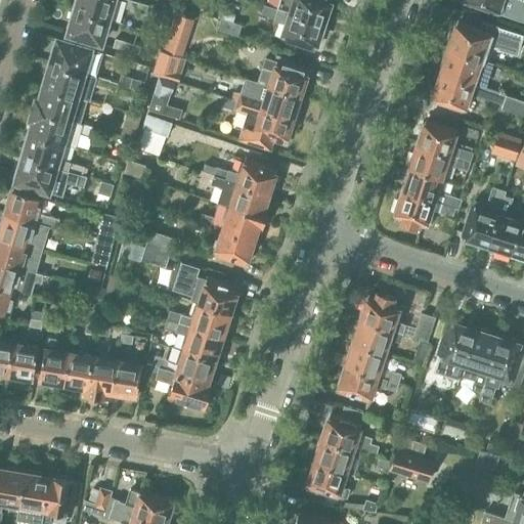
[(77,0),(75,9),(108,18),(120,22),(124,7),(145,13),(148,4),(133,0),(77,0)]
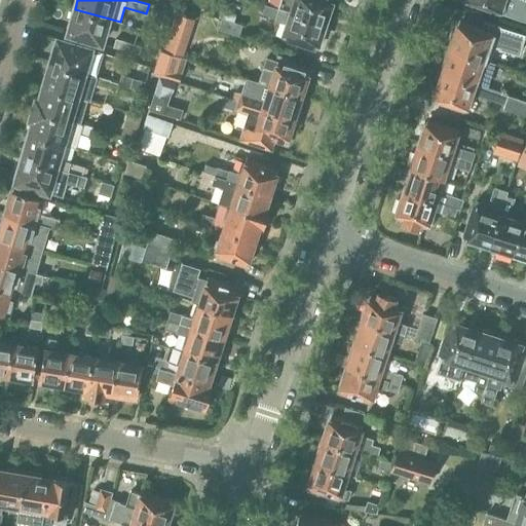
[(333,0),(280,0),(277,8),(326,24),(333,0)]
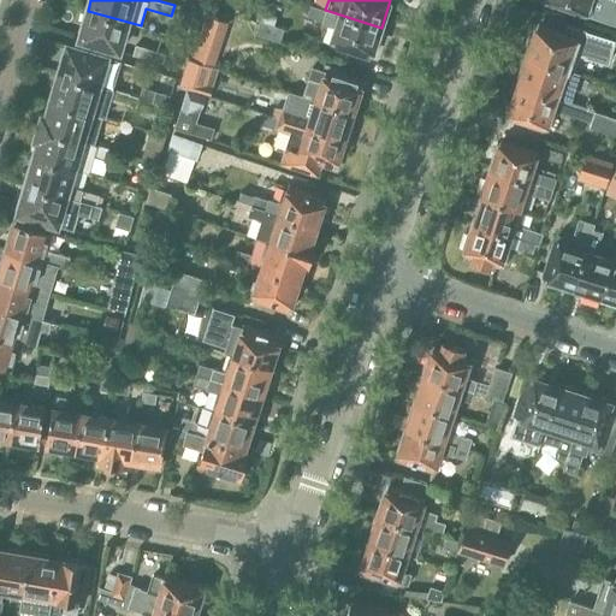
[(615,0),(548,0),(569,6),(568,9),(582,13),(615,23),(615,0)]
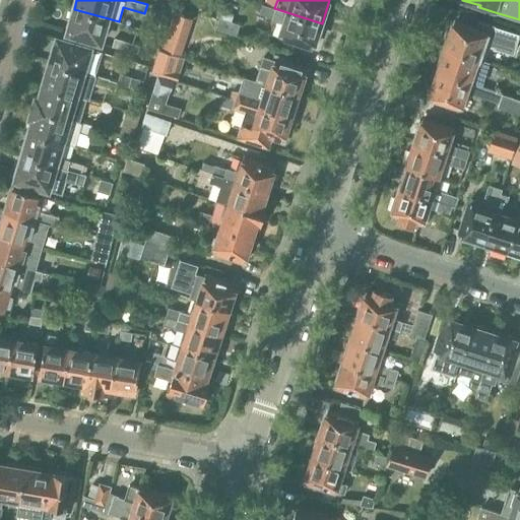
[(322,23),(274,8),(262,4),(259,12),(272,17),(272,19),(283,23),(278,41),(313,51),(314,48),(315,48),(322,23)]
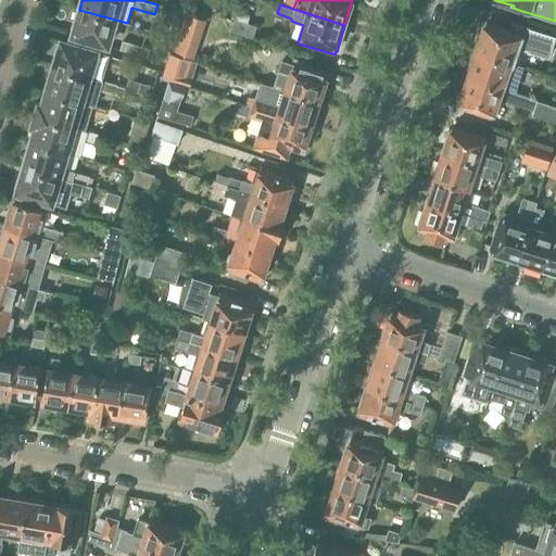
[(79,10),(72,36),(108,46),(115,20),(79,10)]
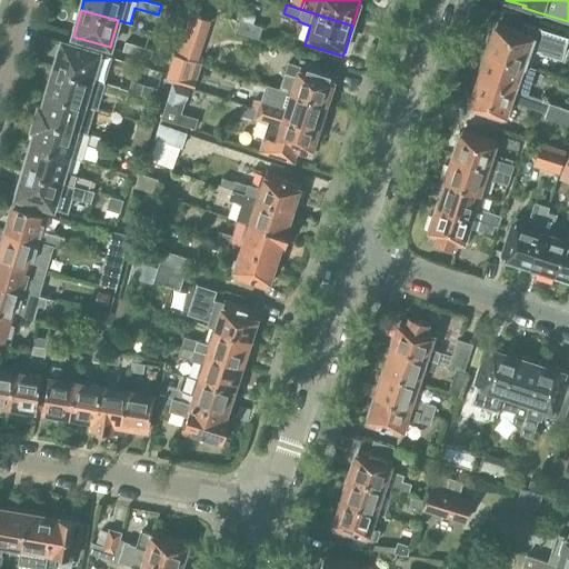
[(211,20),(190,13),(177,53),(198,60),(211,20)]
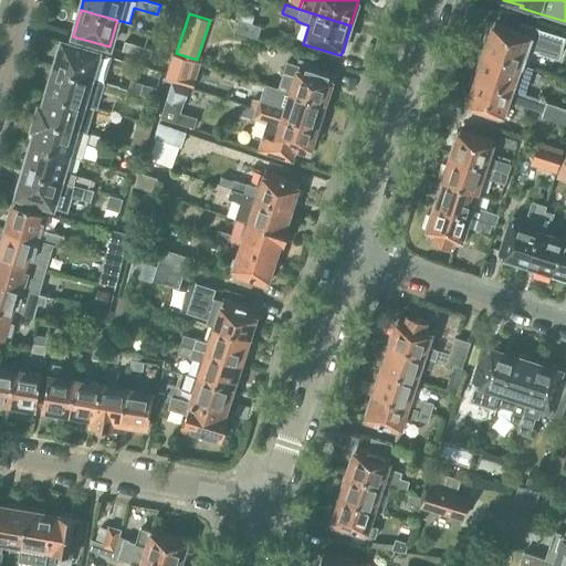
[(239,19),(234,31),(258,38),(261,25),(239,19)]
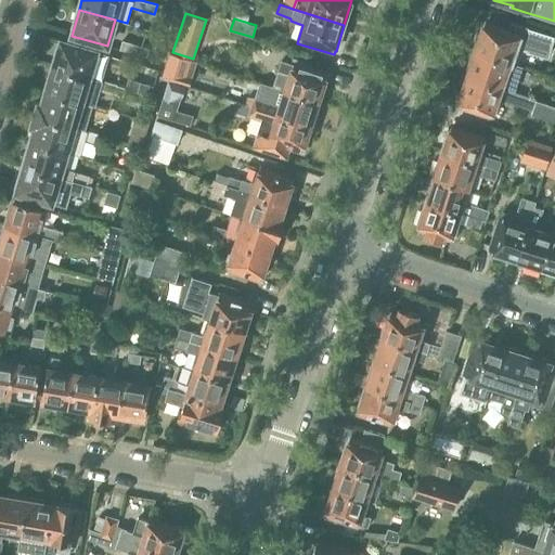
[(478,36),(473,51),(516,64),(520,50),(549,59),(554,37),(554,36),(512,22),(507,33),(505,31),(506,29),(497,26),(495,29),(486,26),(486,25),(485,24),(480,37),(478,36)]
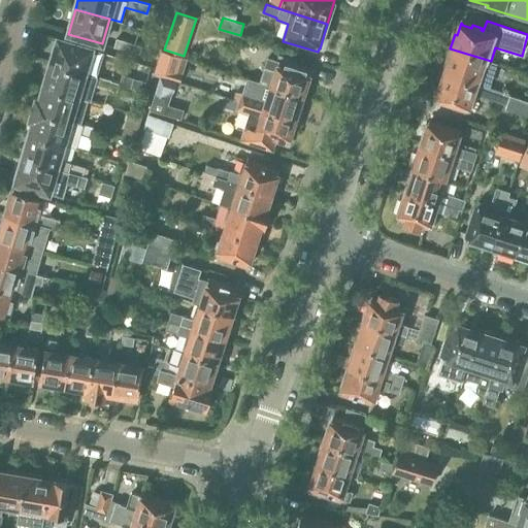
[(129,52),(131,42),(117,38),(113,47),(129,52)]
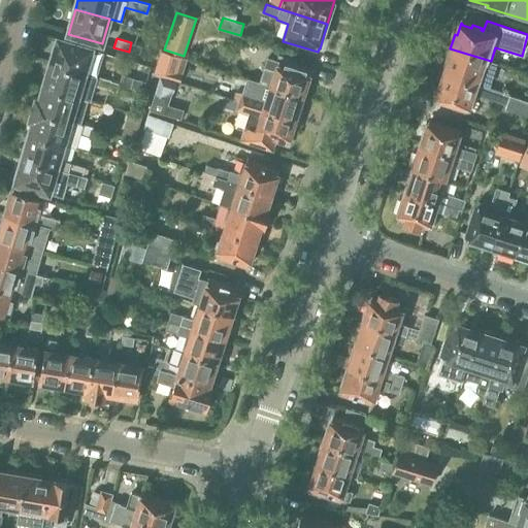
[(51,64),(97,77),(104,53),(92,50),(58,39),(51,64)]
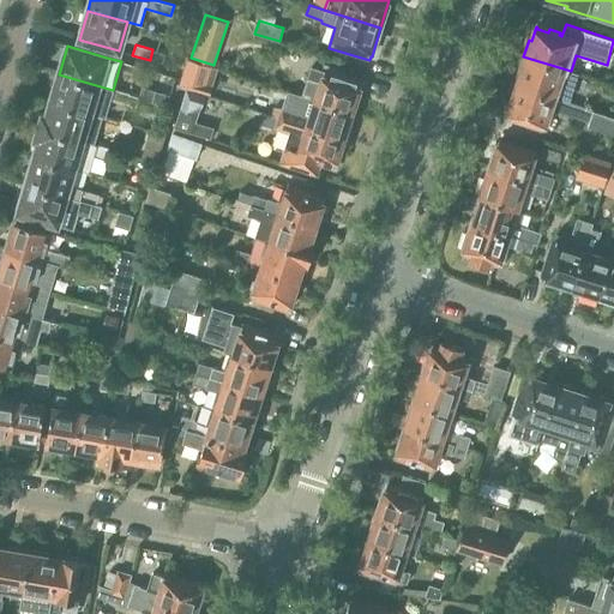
[(521,73),(517,85),(567,101),(577,74),(570,72),(571,71),(523,56),(518,72),(521,73)]
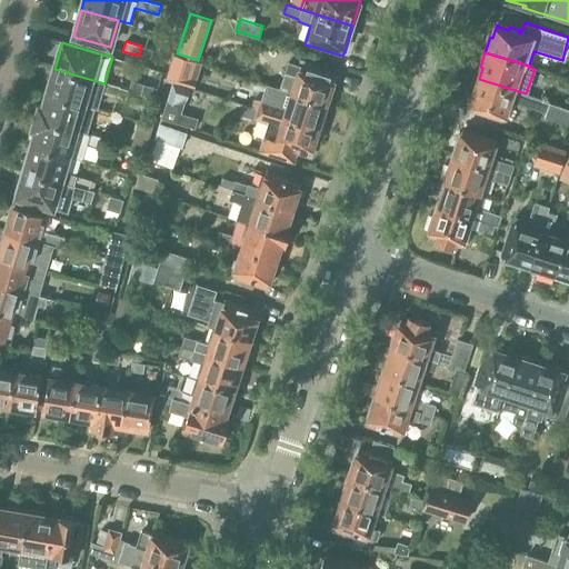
[(175,55),(167,81),(171,82),(180,85),(189,88),(198,61),(188,59),(187,58),(176,55),(175,55)]
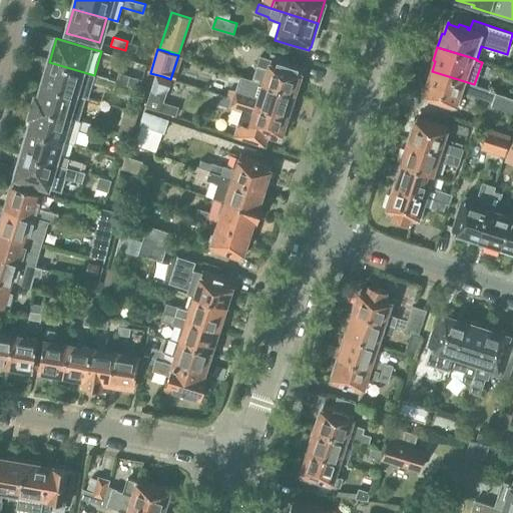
[(251,80),(265,84),(265,82),(296,92),(303,70),(286,65),(288,59),(271,53),(270,59),(260,55),(251,80)]
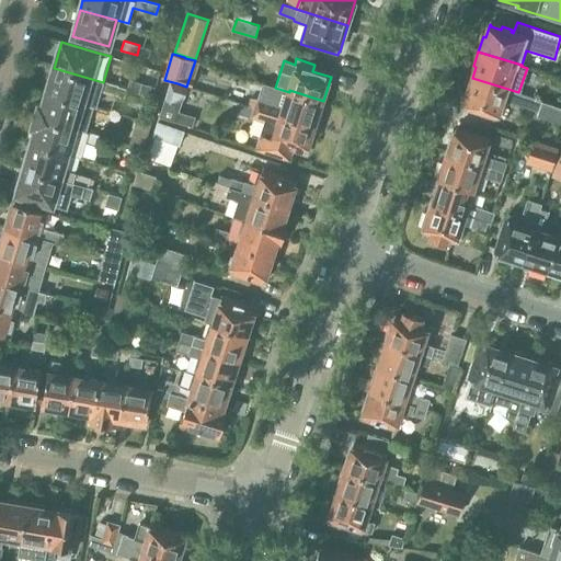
[(103,82),(54,68),(47,92),(82,103),(93,106),(95,106),(101,91),(116,95),(118,87),(103,82)]
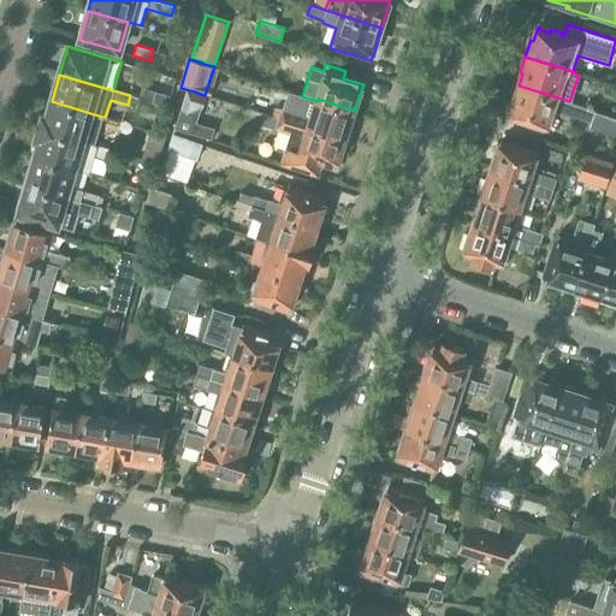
[(513,96),(508,111),(510,112),(509,114),(528,120),(527,123),(542,129),(543,125),(546,126),(552,108),(590,122),(591,120),(592,116),(594,110),(569,101),(519,86),(515,96),(513,96)]
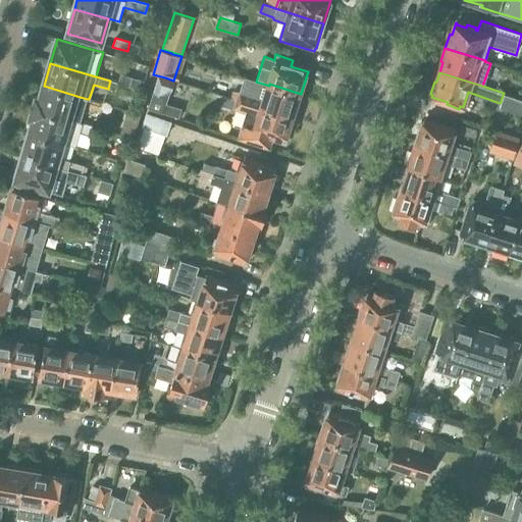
[(148,108),(147,109),(162,113),(165,104),(161,96),(169,92),(173,81),(157,75),(148,108)]
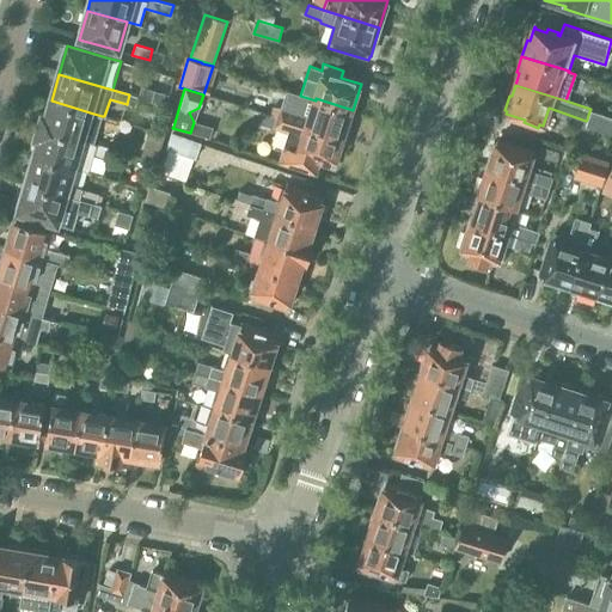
[(152,102),(166,105),(170,95),(154,90),(152,102)]
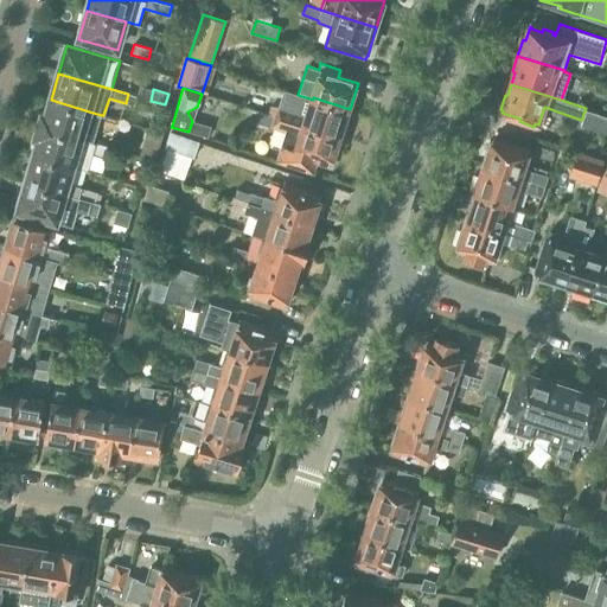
[(279,104),(275,115),(340,138),(350,109),(313,97),(313,100),(298,95),(283,90),(279,104)]
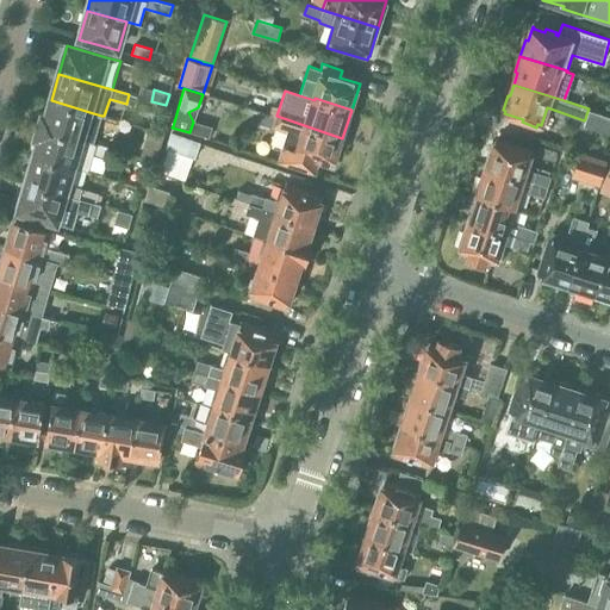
[(101,116),(89,112),(51,100),(45,117),(42,116),(38,126),(81,139),(93,143),(101,116)]
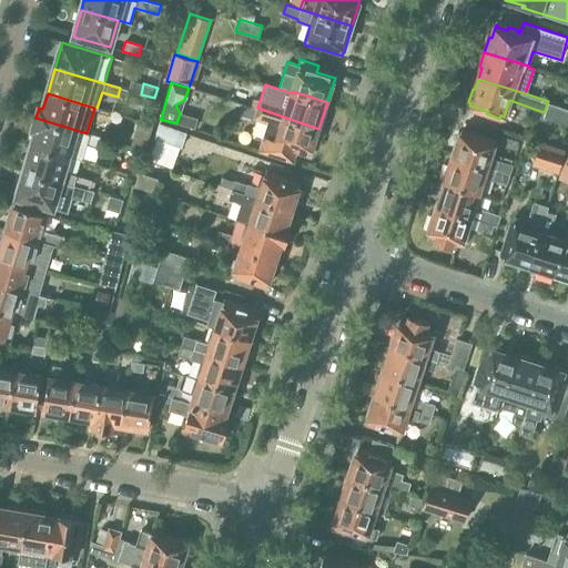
[(546,112),(544,118),(567,125),(567,109),(548,103),(547,107),(546,107),(545,111),(546,112)]
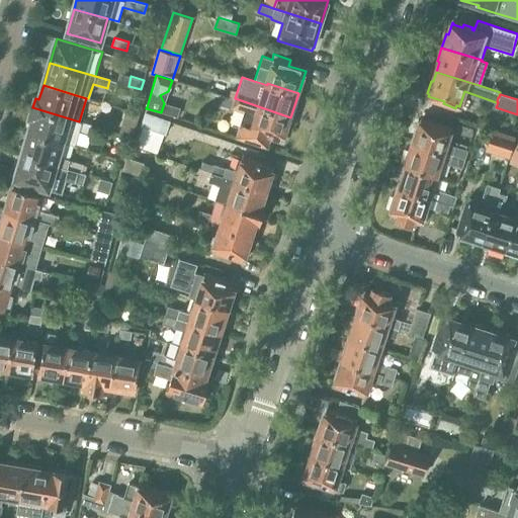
[(231,108),(244,112),(238,132),(238,133),(238,135),(238,136),(239,138),(240,139),(241,140),(242,141),(243,142),(260,147),(262,147),(264,147),(265,147),(267,146),(268,145),(269,143),(270,142),(271,138),(282,142),(290,117),(235,98),(223,95),(220,104),(232,107),(231,108)]
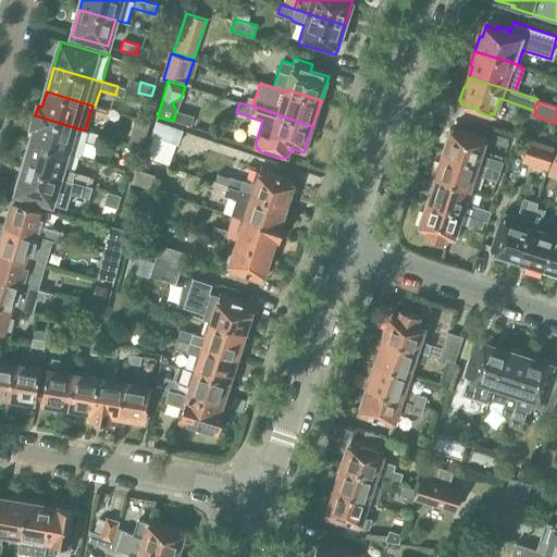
[(32,140),(66,151),(66,152),(81,157),(86,140),(100,145),(102,136),(85,131),(74,127),(35,115),(32,126),(36,127),(32,140)]
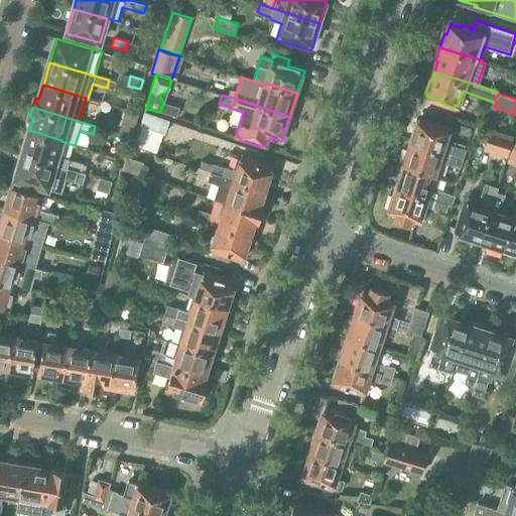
[(146,114),(142,125),(164,133),(168,121),(162,119),(146,113),(146,114)]
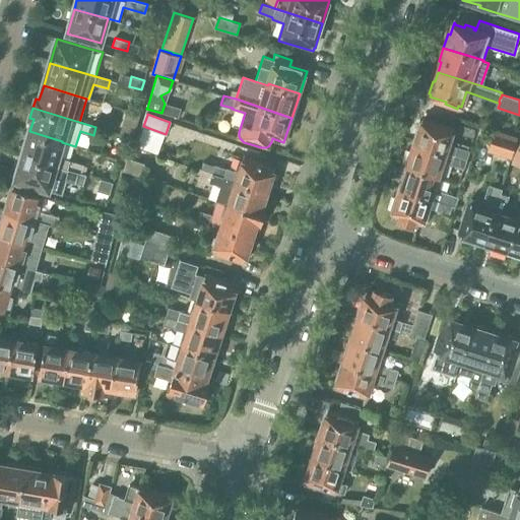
[(417,134),(414,143),(446,153),(454,156),(454,155),(457,147),(449,144),(454,129),(424,120),(424,119),(423,119),(421,121),(419,121),(415,133),(417,134)]
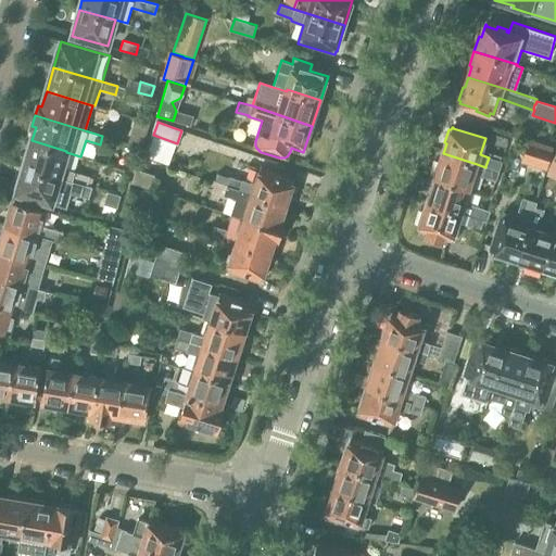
[(131,133),(128,143),(142,147),(144,137),(131,133)]
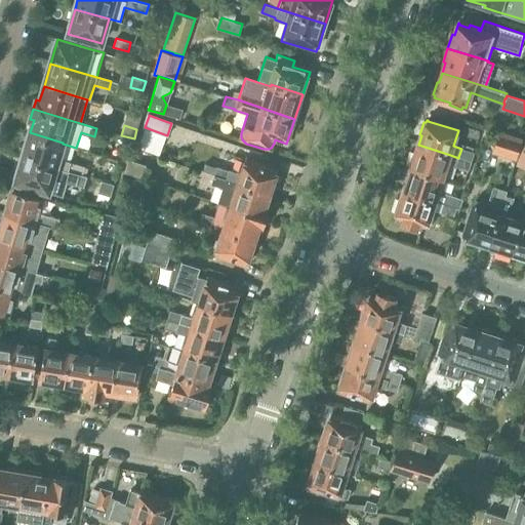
[(516,160),(516,159),(522,139),(523,138),(498,131),(498,133),(491,152),(516,160)]
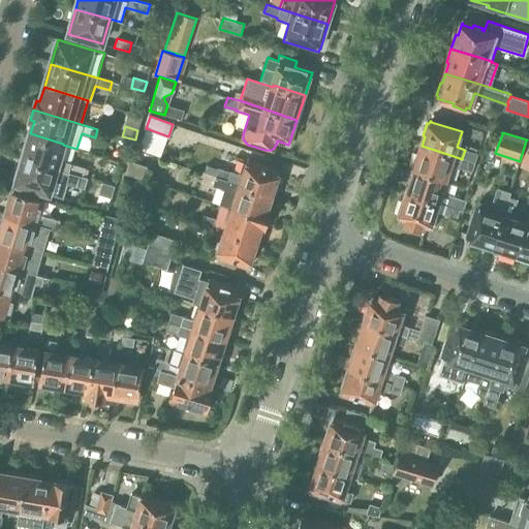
[(87,178),(87,177),(89,170),(86,169),(86,168),(59,159),(63,145),(63,144),(30,133),(23,158),(87,178)]
